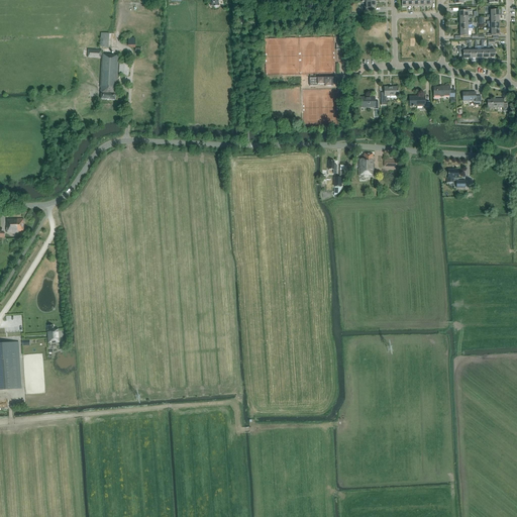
[(375,2),(366,2),(366,6),(362,7),(363,11),(375,11),(375,8),(376,8),(375,2)]
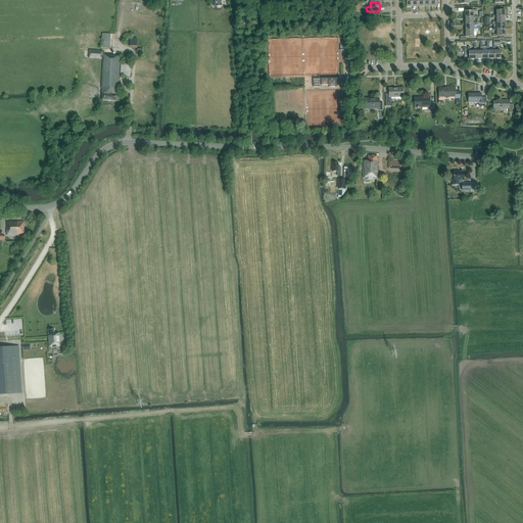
[(109,48),(110,34),(102,33),(101,48),(109,48)]
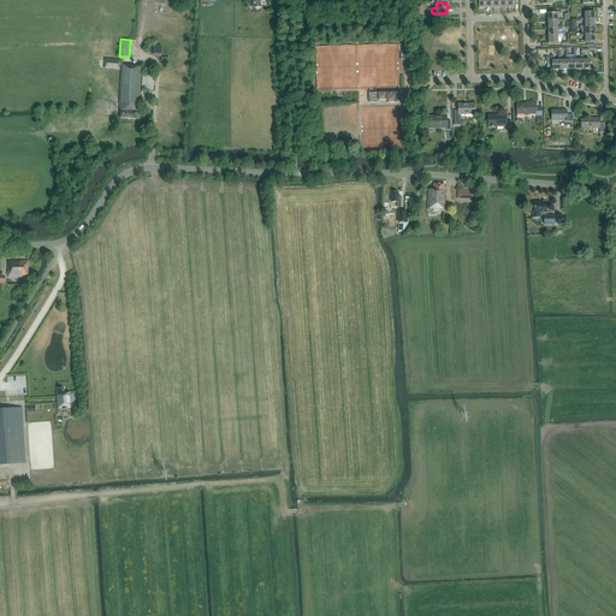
[(560,70),(560,60),(558,60),(554,60),(554,55),(551,55),(551,59),(548,59),(546,59),(548,69),(552,69),(552,70),(560,70)]
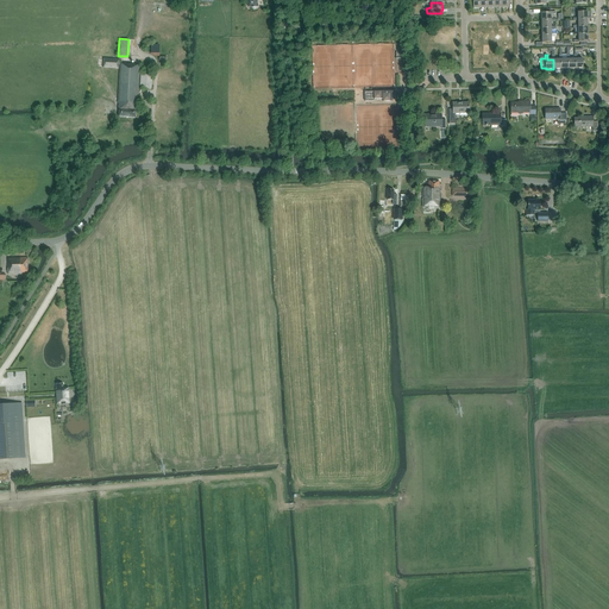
[(138,102),(138,90),(139,66),(135,64),(135,63),(120,63),(120,61),(119,61),(119,60),(104,58),(102,68),(118,68),(119,64),(120,64),(119,90),(118,104),(119,104),(119,110),(119,117),(136,118),(136,110),(137,110),(137,102),(138,102)]
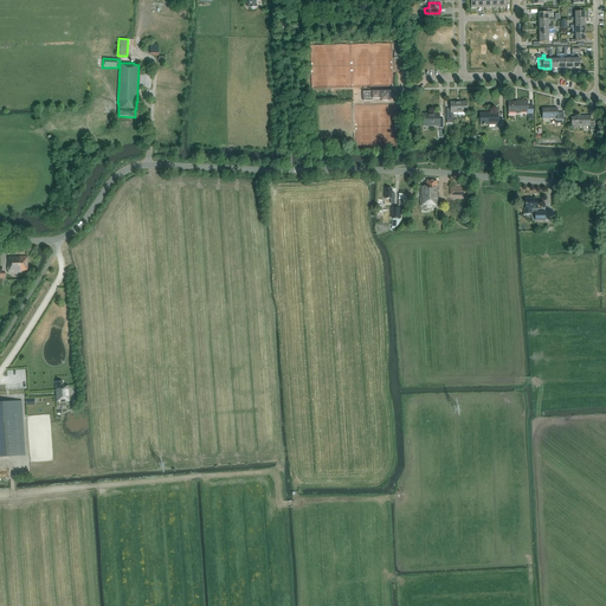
[(152,76),(140,75),(140,89),(150,89),(152,76)]
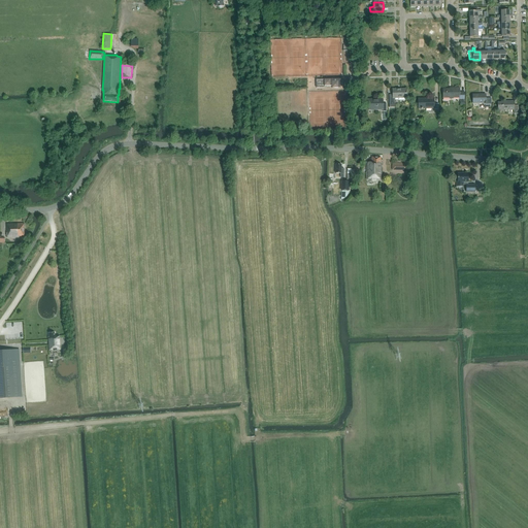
[(316,83),(317,88),(325,88),(325,87),(332,86),(332,89),(340,88),(339,81),(334,81),(334,79),(326,79),(326,81),(316,83)]
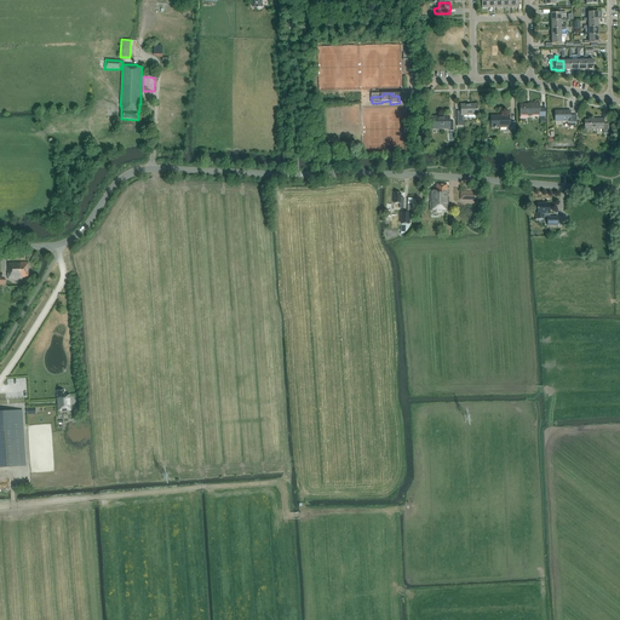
[(540,115),(540,116),(546,116),(545,109),(540,109),(540,103),(530,103),(530,104),(521,104),(521,115),(528,115),(528,116),(532,116),(532,115),(540,115)]
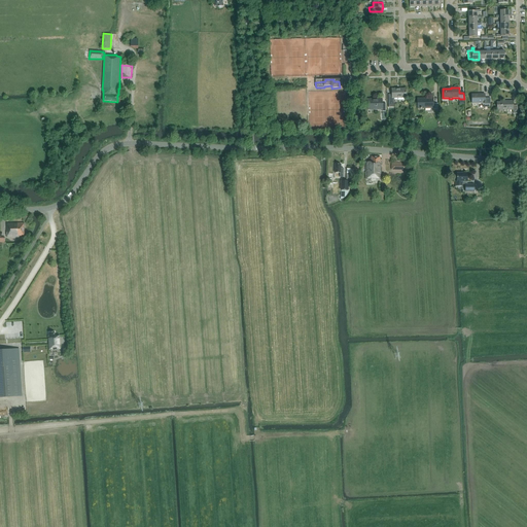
[(406,98),(406,89),(392,90),(392,95),(389,95),(389,107),(394,107),(394,98),(406,98)]
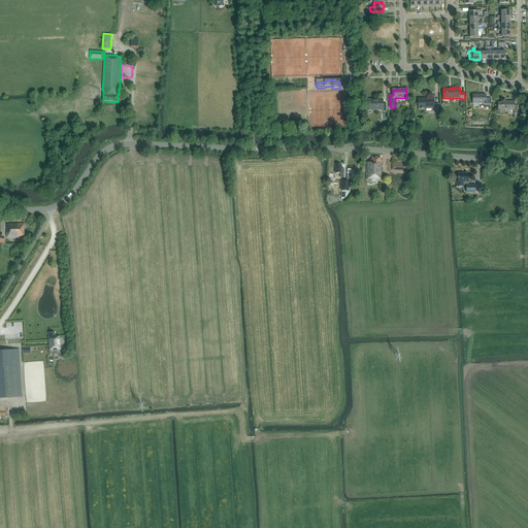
[(483,103),(484,107),(490,107),(490,104),(491,104),(491,98),(486,98),(486,94),(482,94),(482,95),(473,96),(473,103),(483,103)]
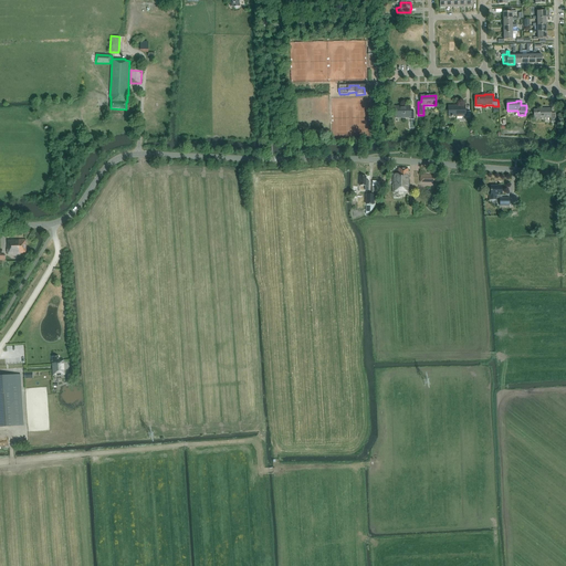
[(448,107),(449,117),(465,116),(465,119),(471,119),(470,111),(465,111),(465,105),(459,105),(459,107),(448,107)]
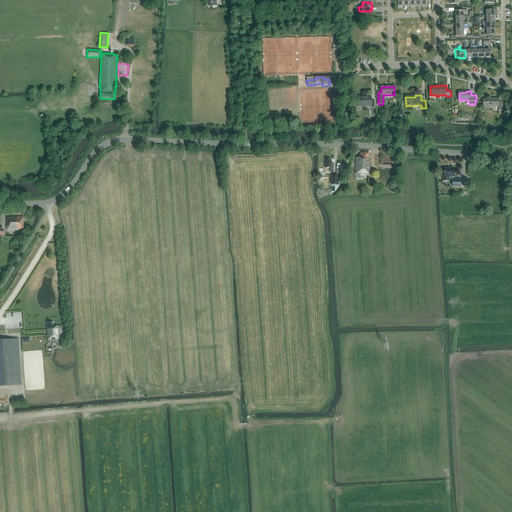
[(371,96),(357,97),(358,107),(371,106),(371,108),(375,108),(375,100),(371,101),(371,96)]
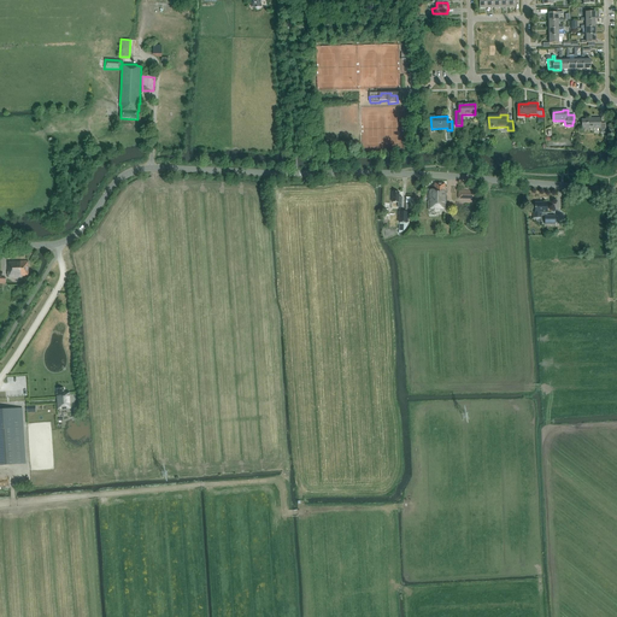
[(582,119),(582,129),(601,128),(601,133),(606,133),(605,123),(601,123),(601,118),(594,118),(594,119),(582,119)]
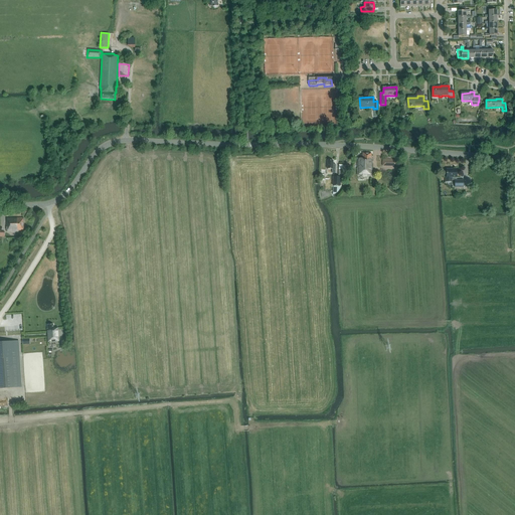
[(358,159),(358,176),(371,176),(372,159),(371,159),(371,153),(362,153),(362,159),(358,159)]
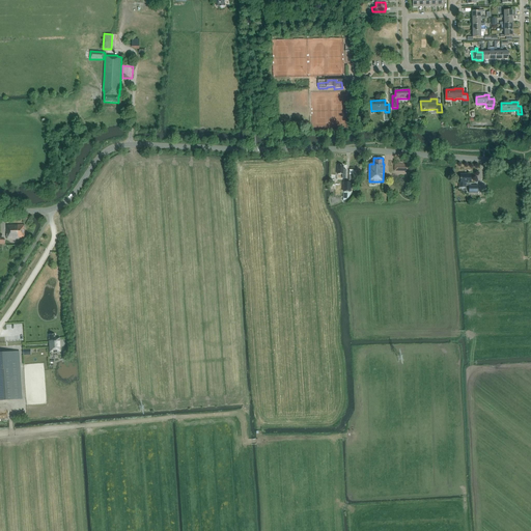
[(343,166),(337,166),(337,174),(342,174),(342,178),(345,178),(346,170),(343,170),(343,166)]
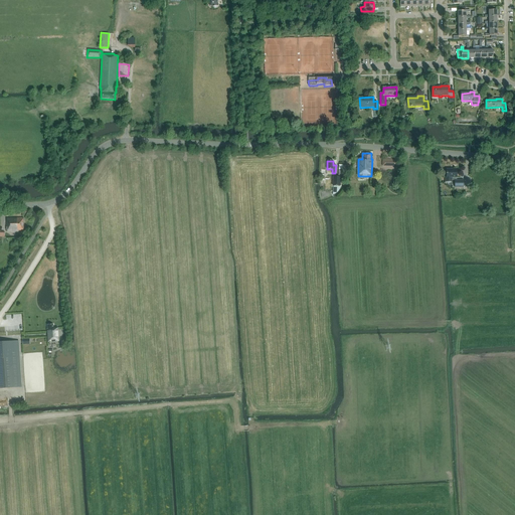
[(446,178),(446,182),(452,182),(452,181),(455,181),(455,188),(464,187),(464,180),(457,180),(457,178),(457,170),(447,170),(447,178),(446,178)]
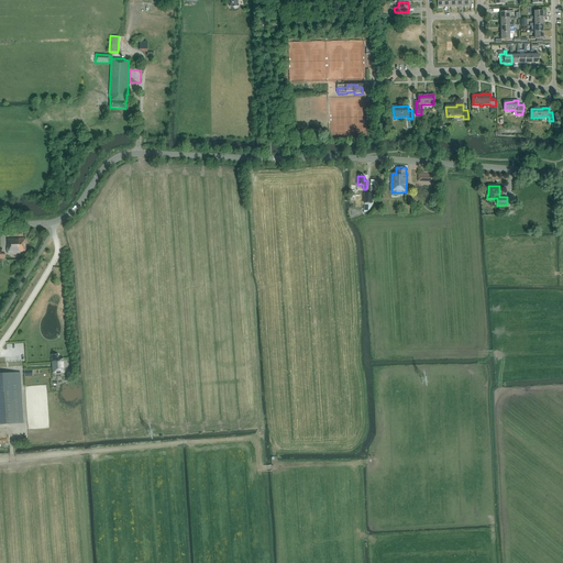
[(25,252),(25,239),(7,240),(8,253),(19,253),(19,252),(25,252)]
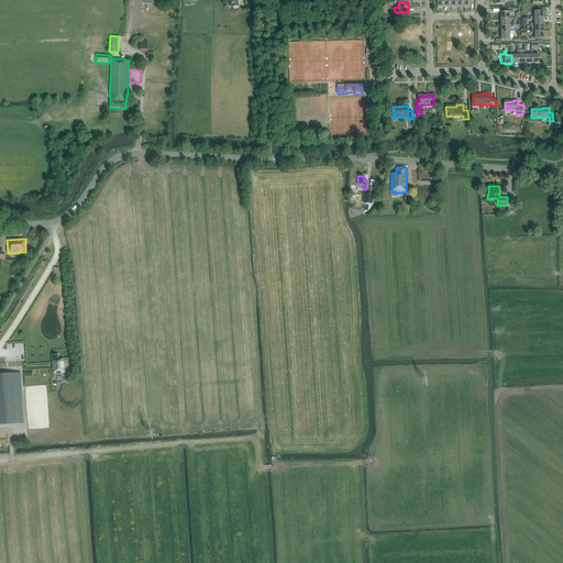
[(64,373),(64,359),(58,359),(58,354),(52,355),(52,360),(53,374),(64,373)]
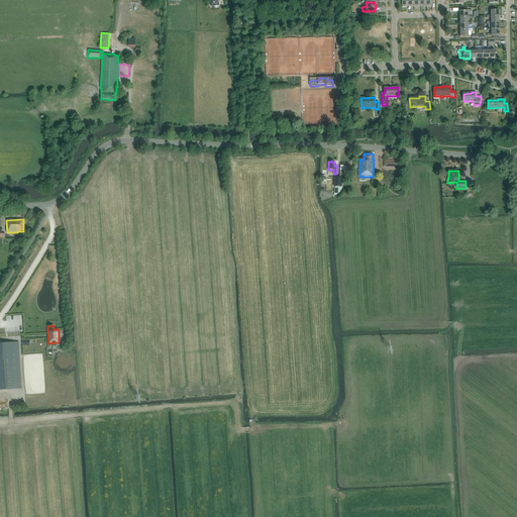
[(0,343),(0,389),(21,389),(18,342),(0,343)]
